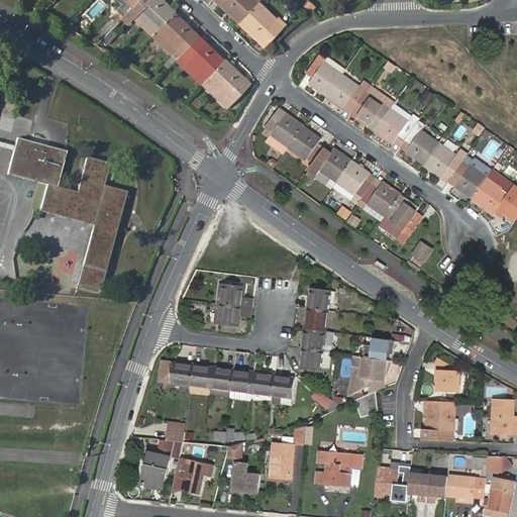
[(55,0),(43,0),(39,5),(44,9),(55,0)]
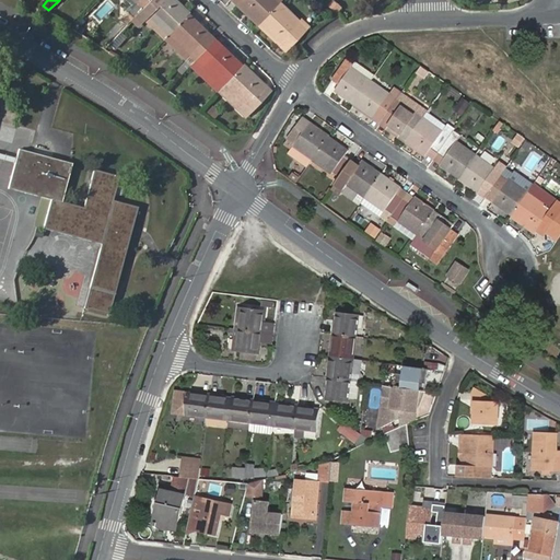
[(130,0),(115,0),(135,18),(142,9),(136,2),(135,3),(130,0)]
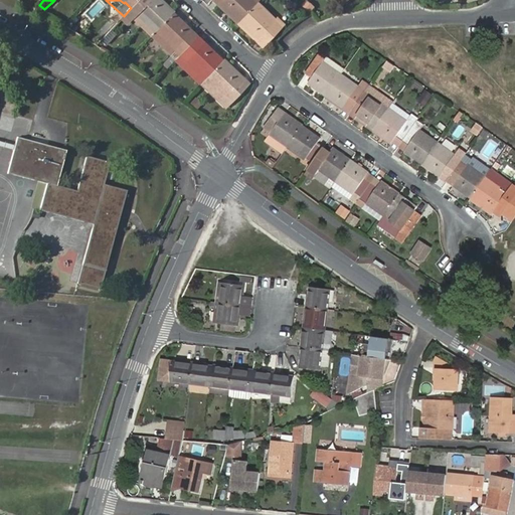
[(154,33),(173,13),(159,0),(138,0),(131,8),(136,13),(135,14),(154,33)]
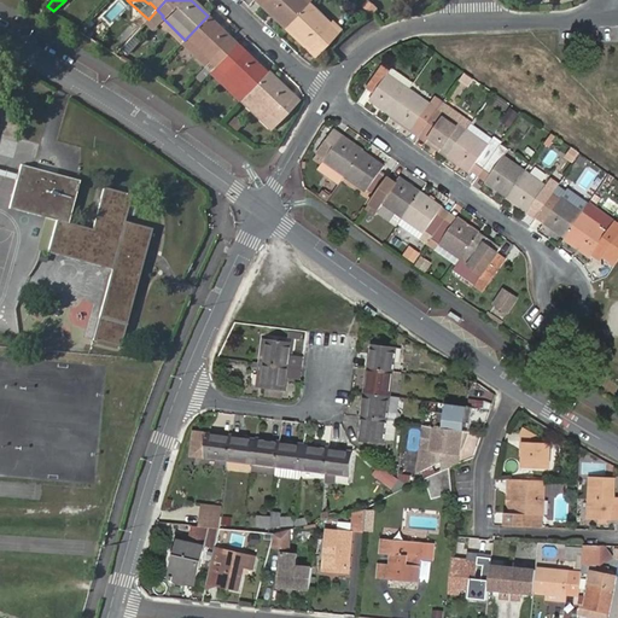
[(264,0),(261,5),(284,27),(307,3),(303,0),(264,0)]
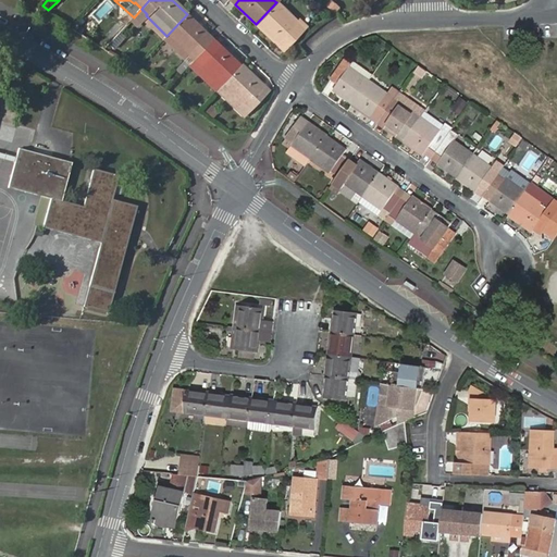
[(335,15),(341,8),(331,0),(330,0),(325,8),(335,15)]
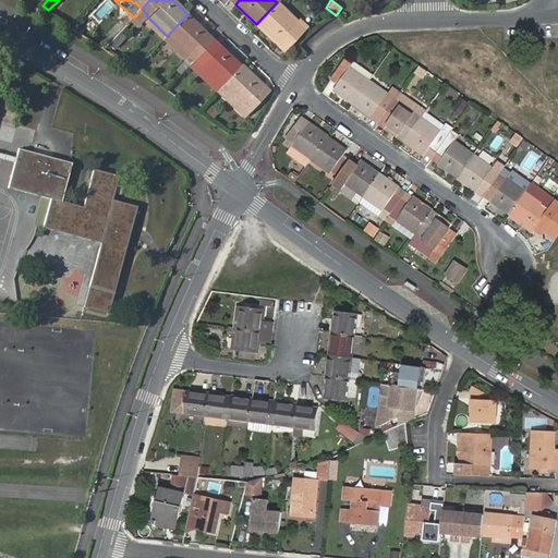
[(359,0),(360,1),(356,3),(364,10),(373,0),(359,0)]
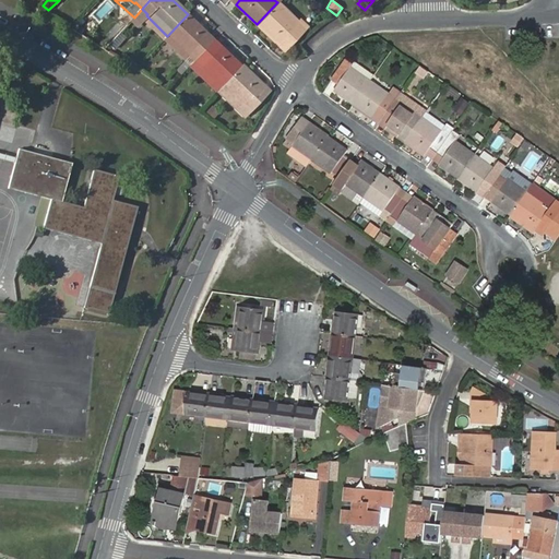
[(283,38),(288,44),(306,25),(300,20),(298,22),(277,2),(257,24),(277,44),(283,38)]
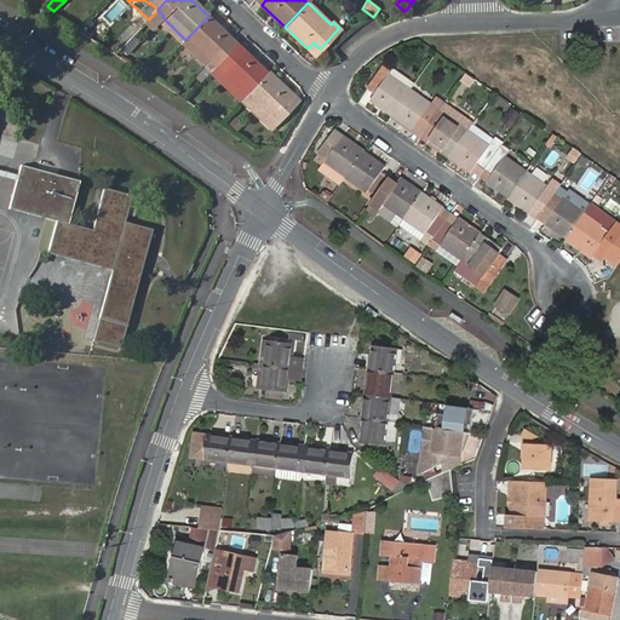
[(164,16),(158,10),(149,19),(144,24),(151,32),(159,24),(181,45),(185,40),(162,17),(164,16)]
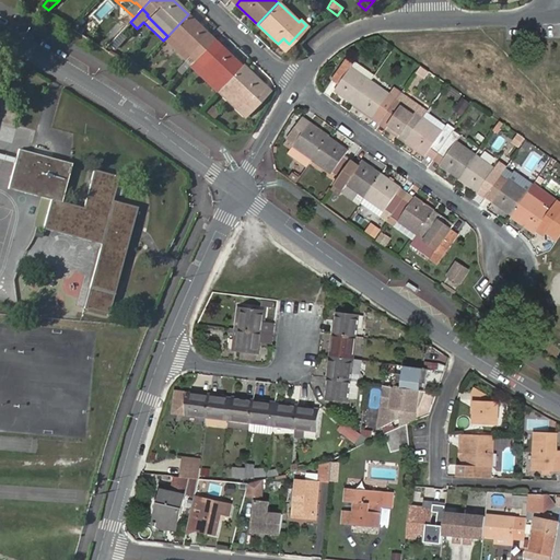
[(189,56),(190,54),(196,59),(210,45),(205,39),(209,34),(188,14),(167,36),(189,56)]
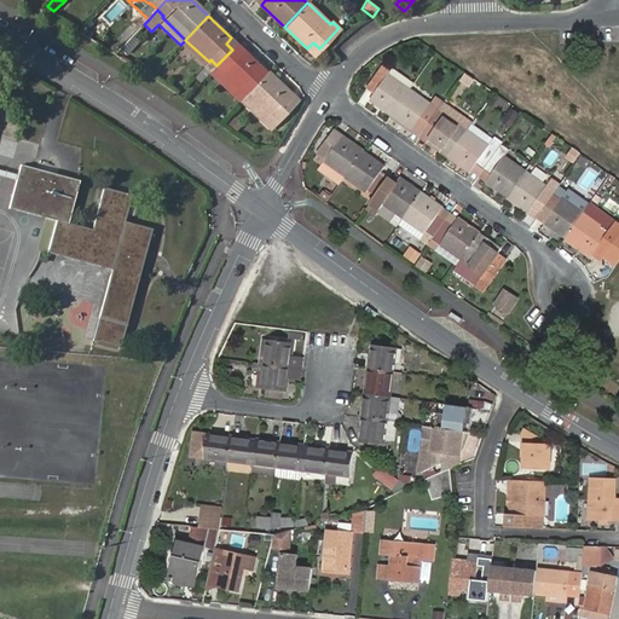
[(210,73),(217,65),(210,59),(209,62),(185,40),(180,45),(210,73)]
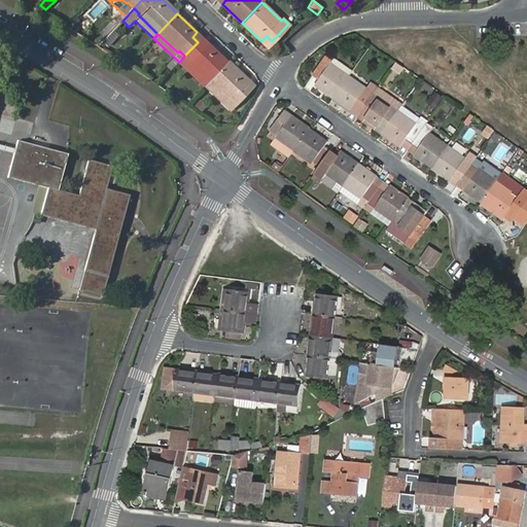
[(227,62),(208,43),(204,47),(198,42),(184,56),(190,62),(189,63),(208,81),(227,62)]
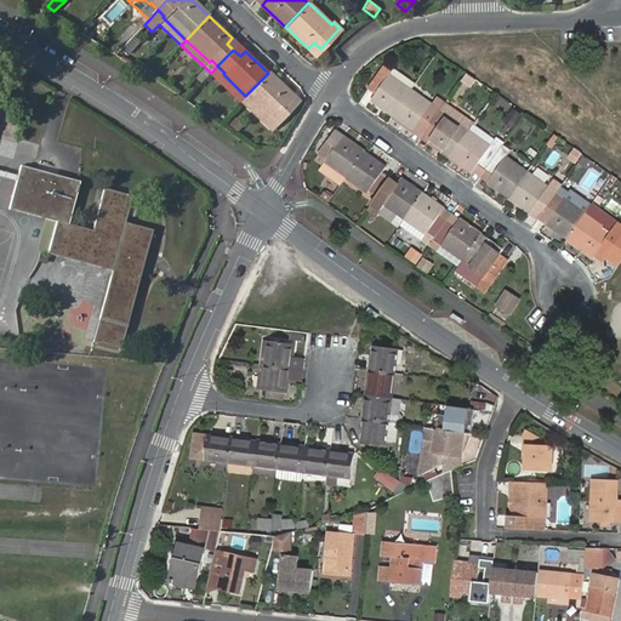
[(368,98),(391,114),(410,89),(387,72),(388,69),(381,64),(364,86),(372,92),(368,98)]
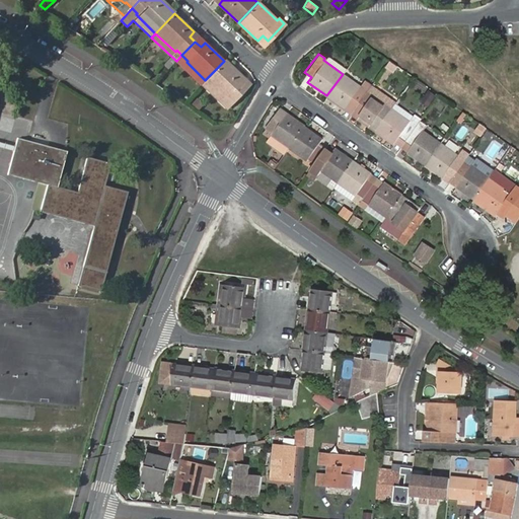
[(243,79),(224,61),(205,80),(224,98),(225,97),(231,102),(244,88),(238,83),(243,79)]
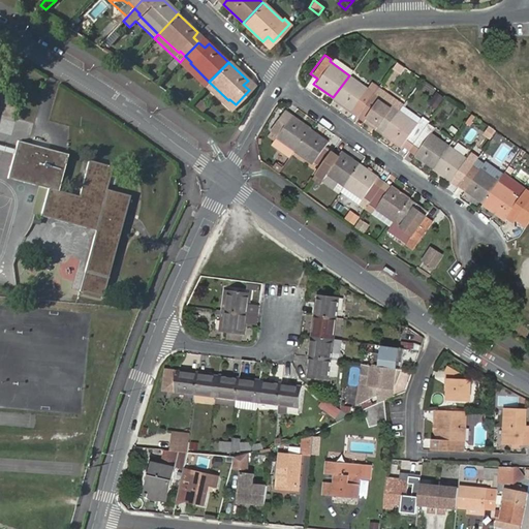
[(349,75),(333,97),(351,111),(354,104),(362,110),(365,105),(373,93),(361,84),(349,75)]
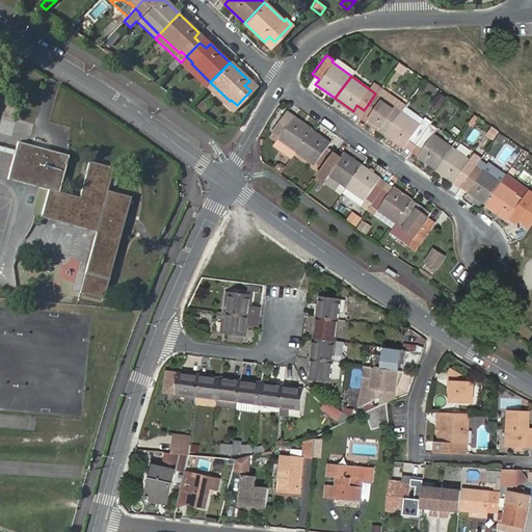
[(367,121),(370,124),(384,134),(401,111),(382,99),(387,94),(379,88),(375,94),(367,106),(364,110),(369,113),(371,114),(369,116),(367,121)]
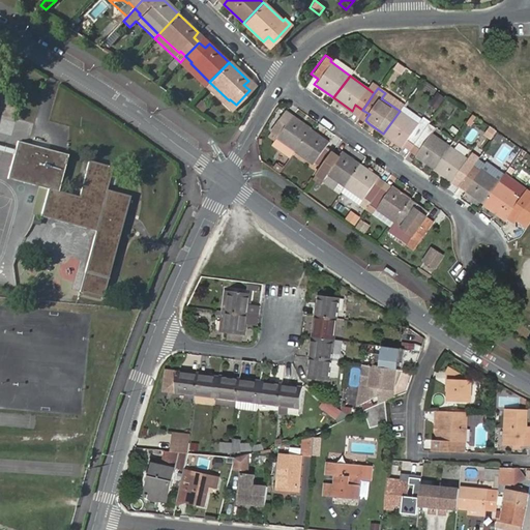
[(201,99),(196,106),(203,111),(208,105),(201,99)]
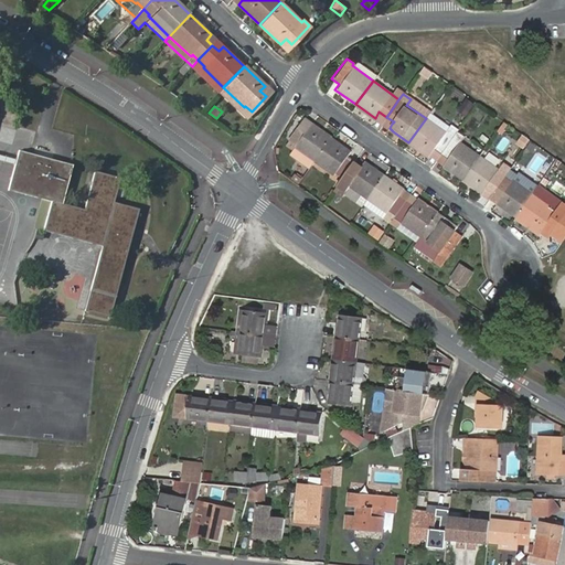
[(445,131),(426,118),(408,142),(428,156),(432,149),(439,155),(456,131),(448,126),(445,131)]
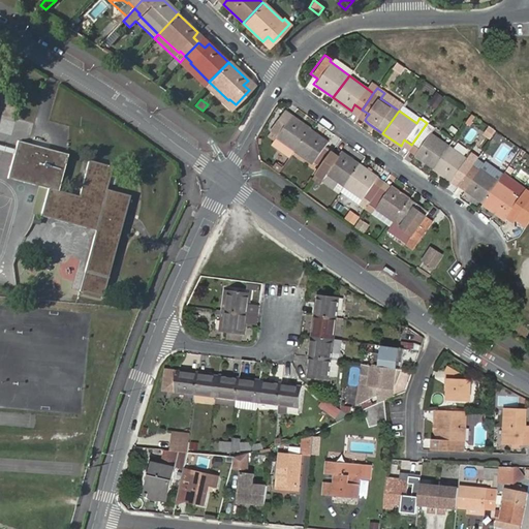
[(310,128),(289,115),(285,120),(279,115),(268,130),(269,131),(266,135),(272,141),(274,136),(294,151),(310,128)]
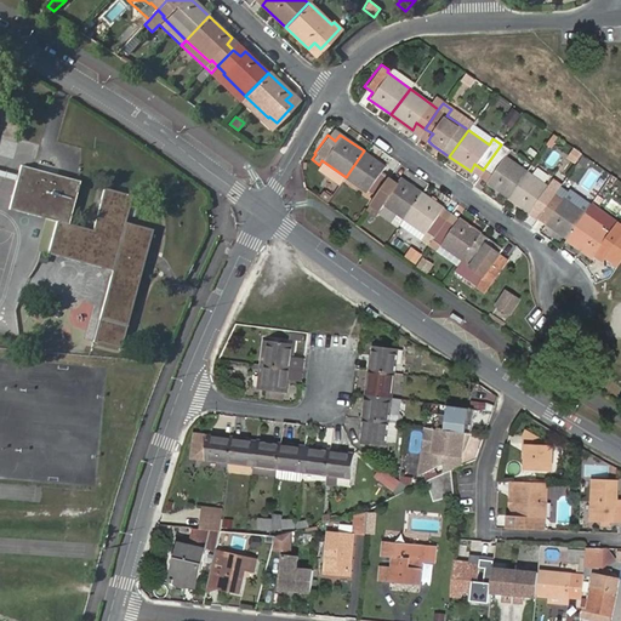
[(501,144),(483,170),(490,176),(486,182),(507,198),(527,171),(505,157),(508,151),(501,144)]
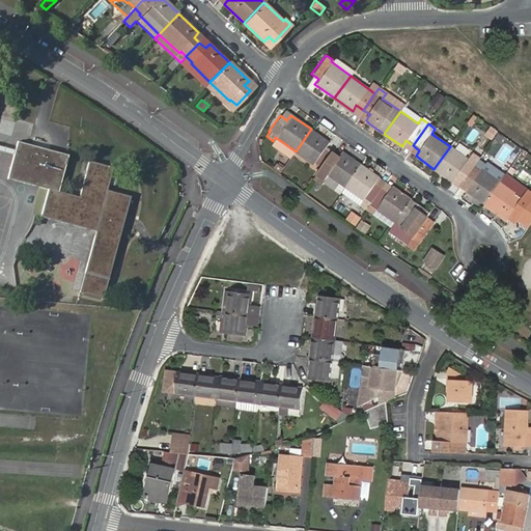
[(495,140),(499,131),(491,127),(486,136),(495,140)]
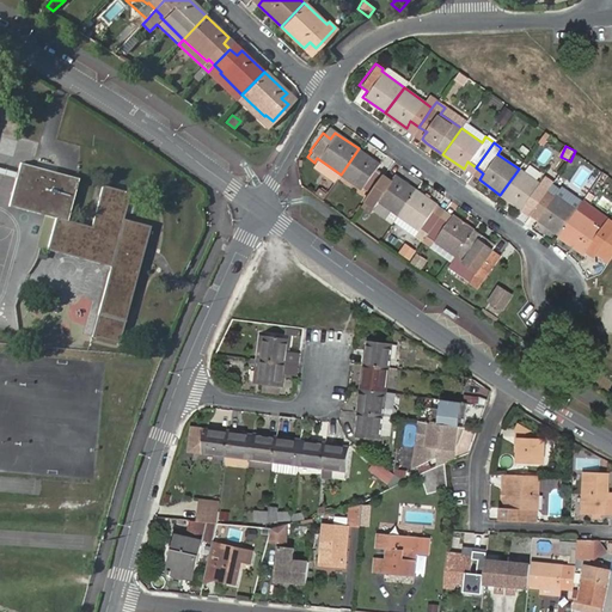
[(359,148),(341,175),(362,189),(363,188),(371,194),(383,176),(375,171),(380,164),(359,148)]
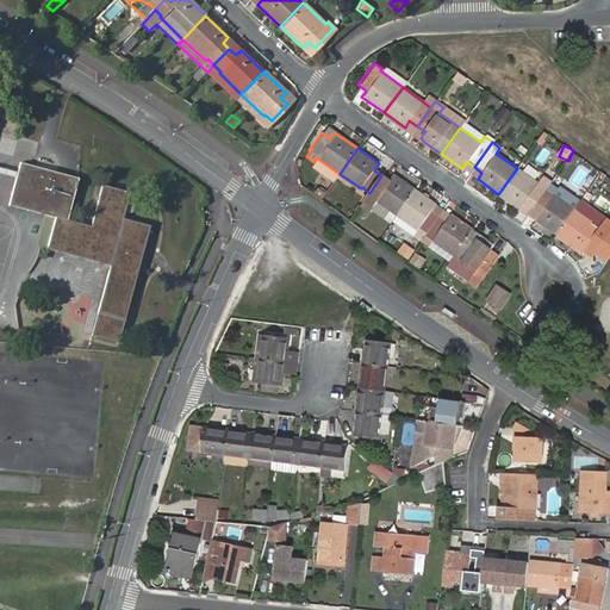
[(310,166),(334,182),(340,174),(316,157),(313,162),(310,166)]
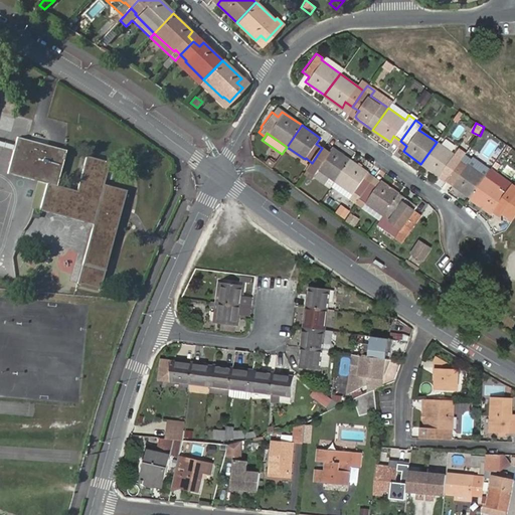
[(15,136),(6,172),(46,183),(39,209),(93,223),(77,283),(100,288),(126,189),(104,183),(110,161),(86,155),(76,190),(56,184),(65,150),(15,136)]
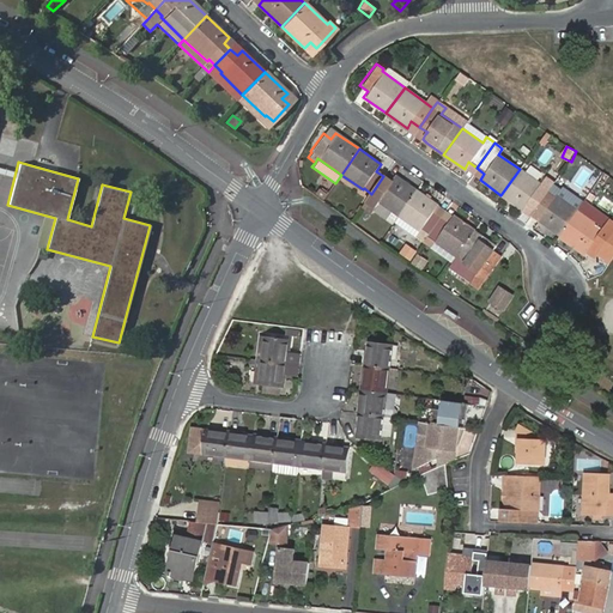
[(551,184),(544,178),(540,184),(520,169),(501,195),(522,210),(527,204),(534,208),(547,190),(551,184)]
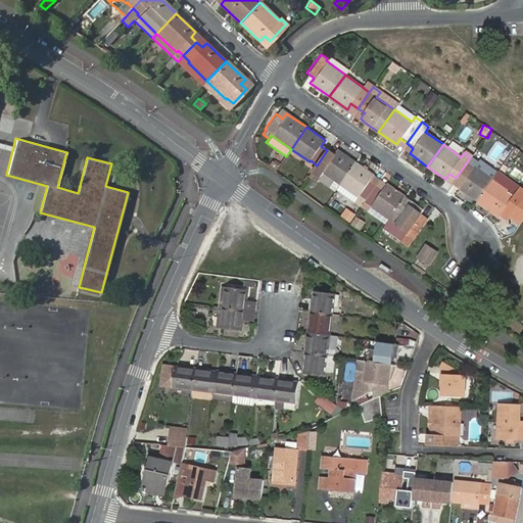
[(311,175),(317,180),(319,177),(323,171),(338,182),(340,184),(355,161),(338,149),(334,154),(327,150),(317,165),(311,175)]
